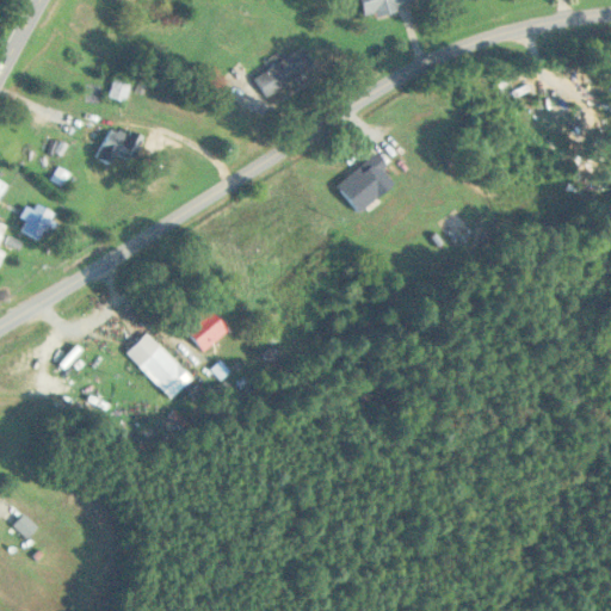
[(360,0),(362,1),(364,1),(366,17),(415,7),(413,0),(360,0)]
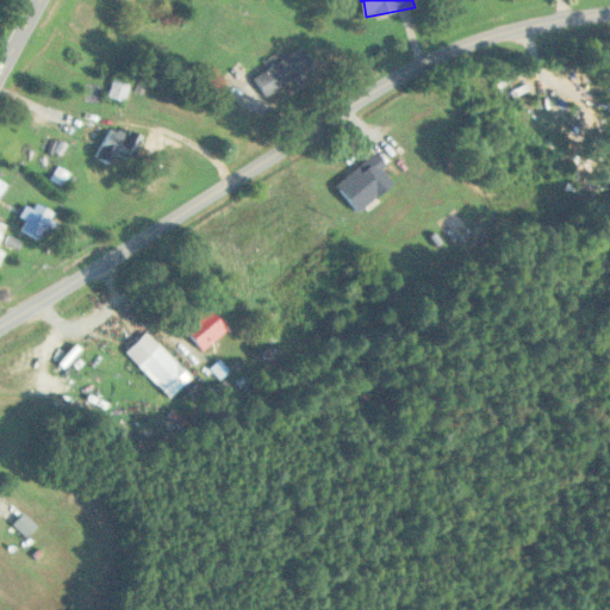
[(255,78),(267,98),(316,68),(304,48),(255,78)]
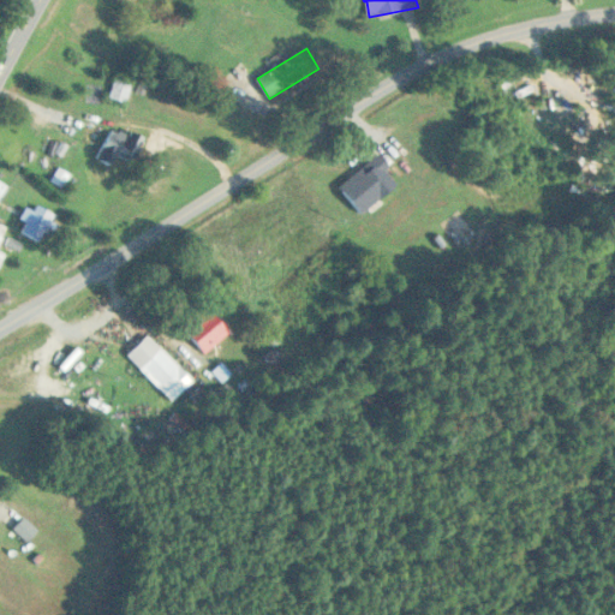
[(132,84),(117,81),(112,99),(127,102),(132,84)]
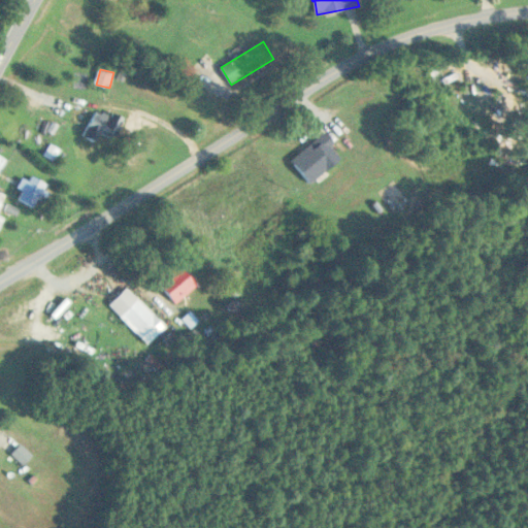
[(84,135),(96,142),(103,132),(110,136),(120,123),(100,109),(84,135)]
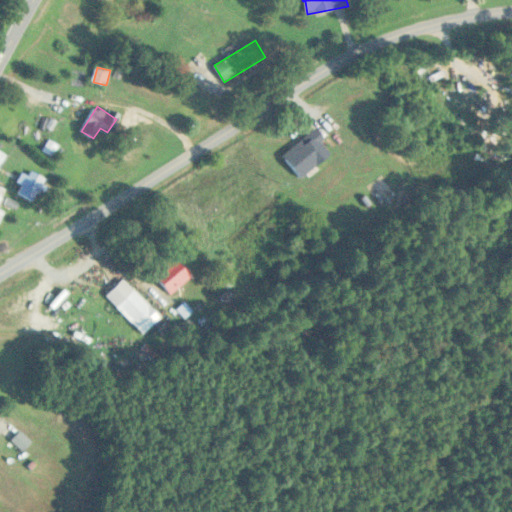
[(302,179),(333,154),(314,131),(283,156),(302,179)]
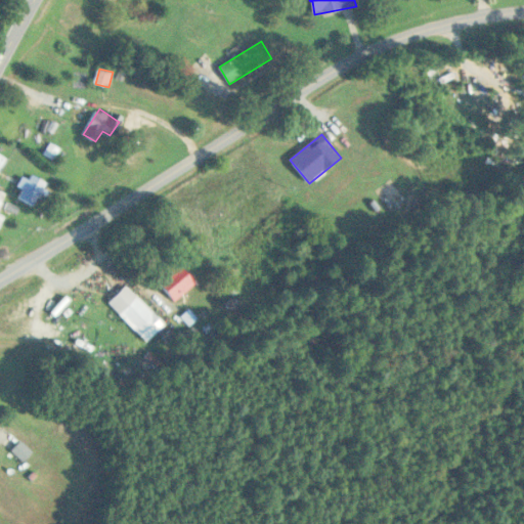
[(19,198),(33,207),(47,185),(34,176),(19,198)]
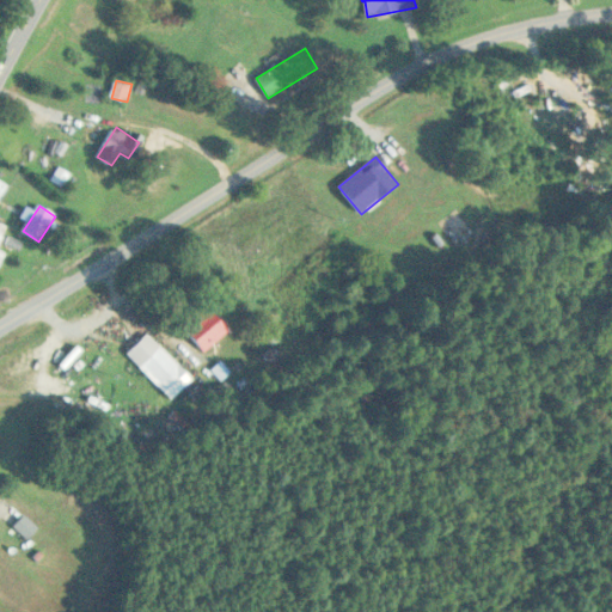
[(228,332),(206,305),(182,325),(204,353),(228,332)]
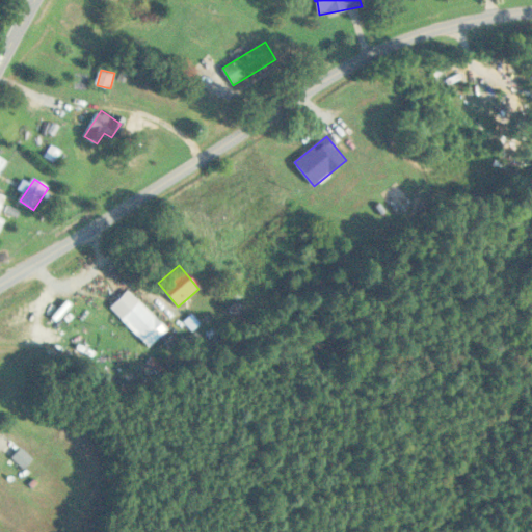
[(149,347),(166,329),(129,291),(111,308),(149,347)]
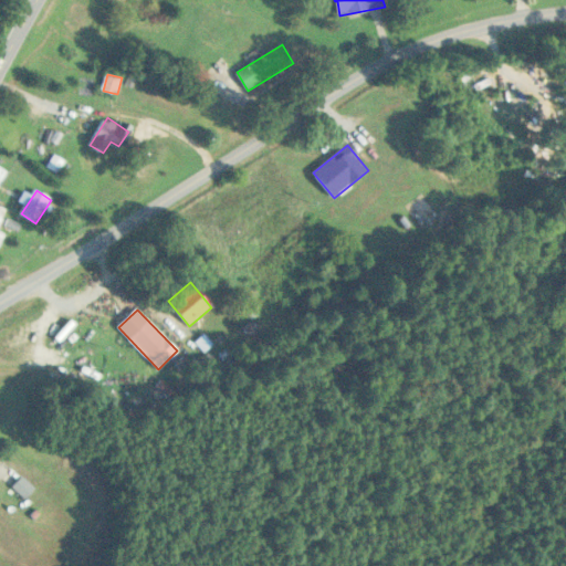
[(25,499),(34,490),(22,478),(13,486),(25,499)]
